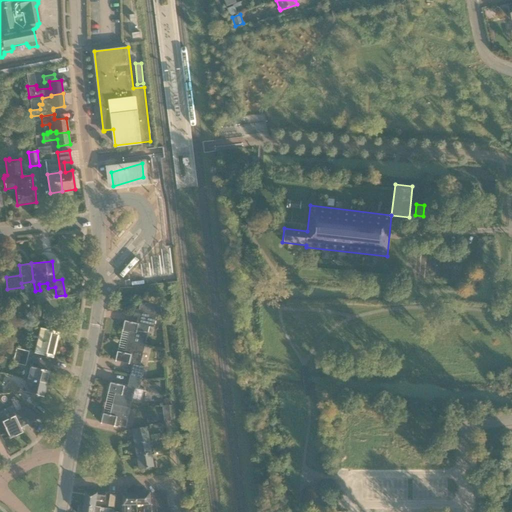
[(127,342),(144,346),(149,327),(153,328),(154,321),(157,314),(160,315),(161,315),(161,308),(160,301),(150,302),(140,303),(139,309),(146,311),(144,319),(142,318),(141,325),(136,324),(124,321),(122,330),(129,331),(127,342)]
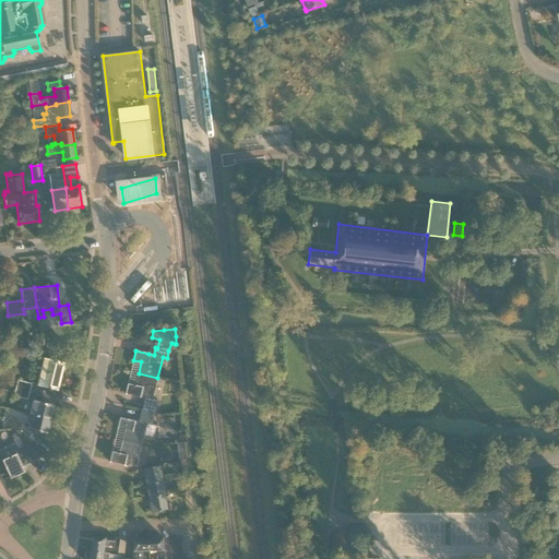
[(44,358),(40,372),(60,377),(63,364),(49,359),(51,352),(37,348),(36,356),(44,358)]
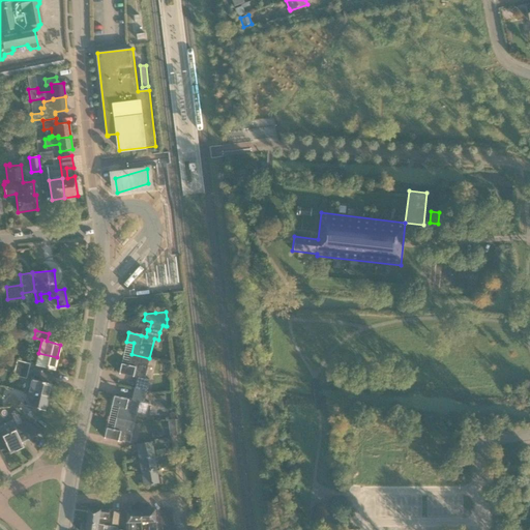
[(57,357),(38,353),(35,365),(54,371),(57,357)]
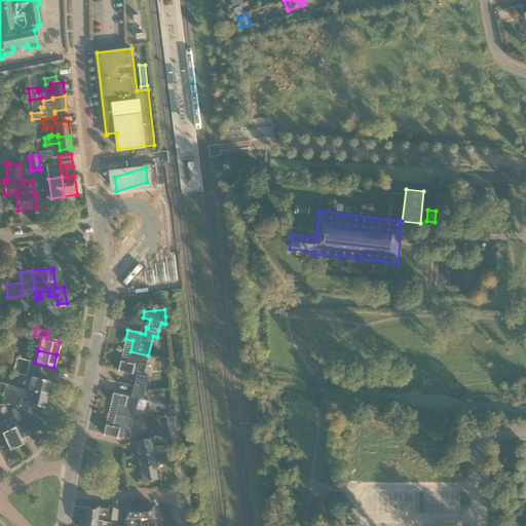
[(148,355),(130,351),(127,363),(120,361),(118,370),(136,374),(134,385),(145,388),(148,377),(144,376),(148,355)]
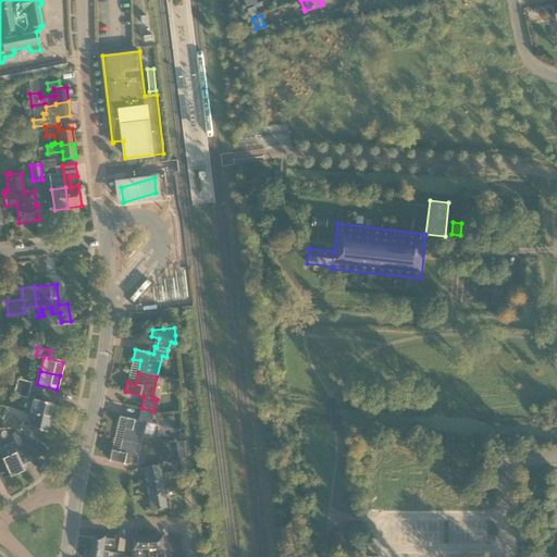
[(17,379),(15,387),(28,391),(31,382),(17,379)]
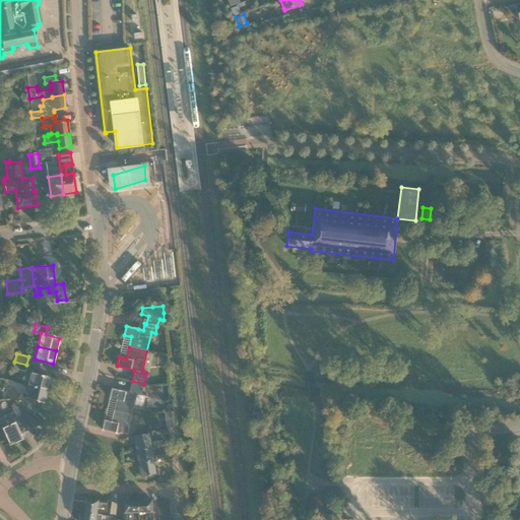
[(25,372),(26,365),(14,362),(12,368),(25,372)]
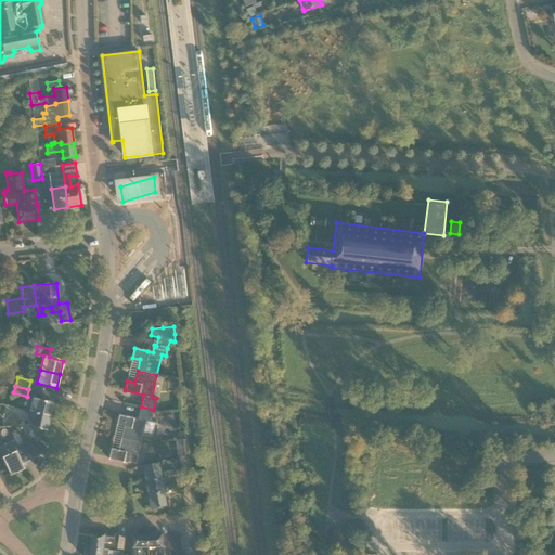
[(29,412),(50,416),(53,403),(33,398),(29,412)]
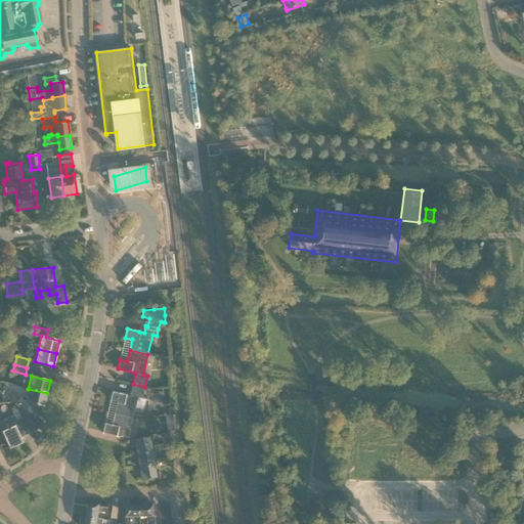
[(144,387),(133,384),(130,395),(113,392),(111,400),(117,402),(115,413),(133,418),(137,397),(142,398),(144,387)]
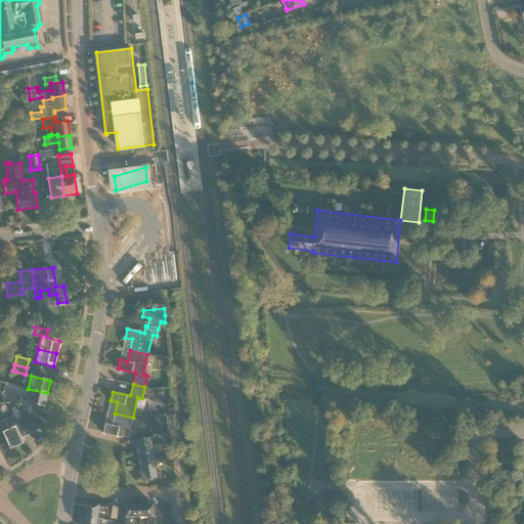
[(47,393),(28,389),(25,401),(44,406),(47,393)]
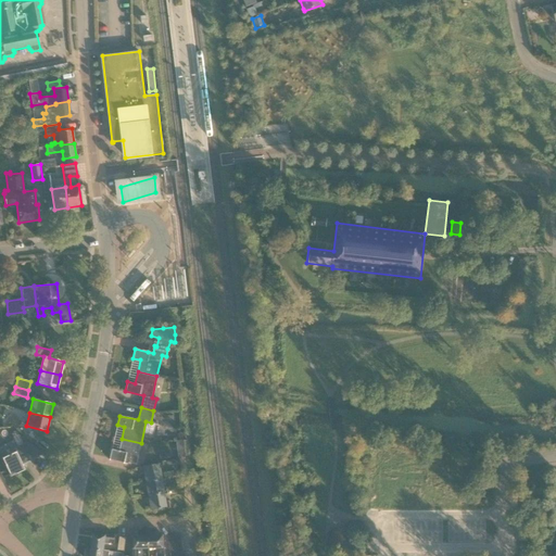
[(21,422),(10,414),(4,419),(15,428),(21,422)]
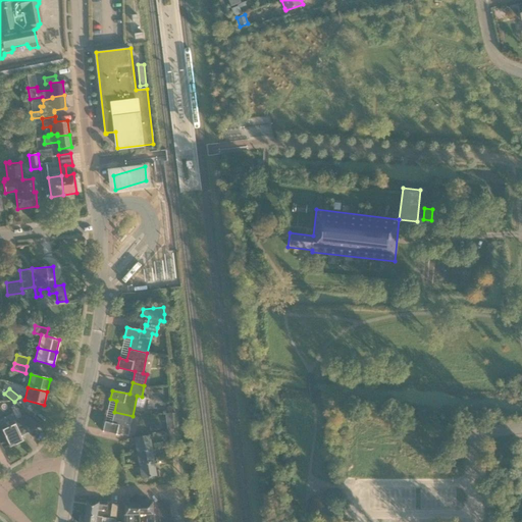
[(133,416),(114,412),(111,423),(105,421),(103,430),(127,435),(133,416)]
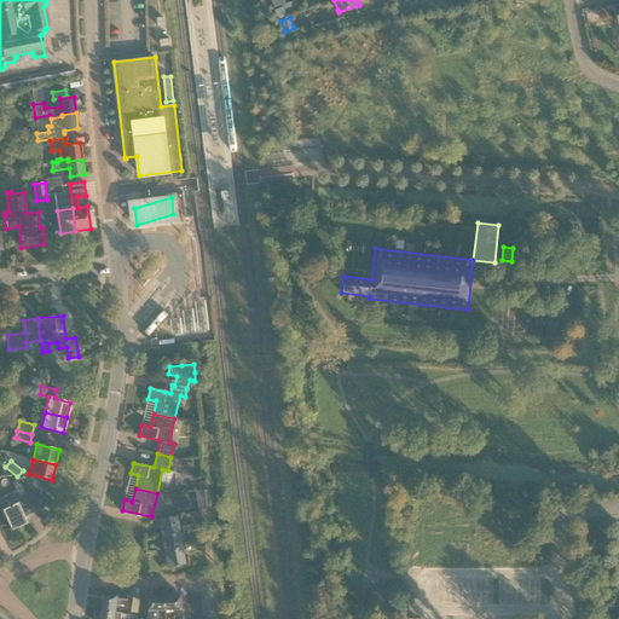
[(207,508),(204,489),(196,490),(198,509),(207,508)]
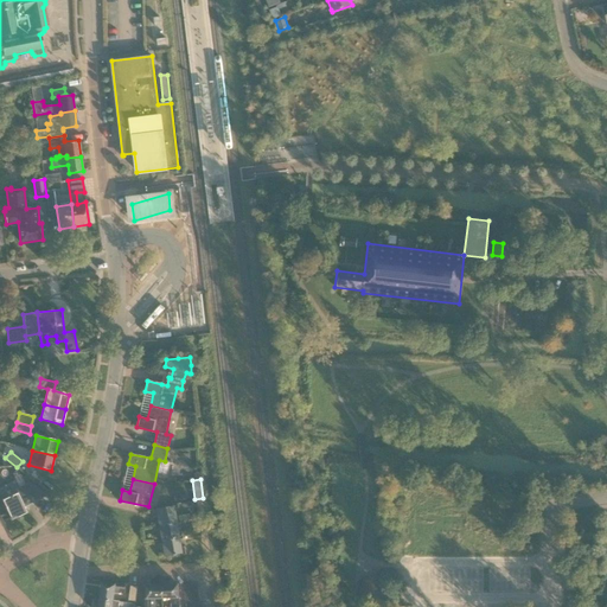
[(17,492),(1,499),(10,517),(8,517),(10,519),(26,512),(24,506),(23,504),(26,503),(26,504),(46,494),(30,481),(25,484),(24,484),(18,487),(14,489),(17,492)]
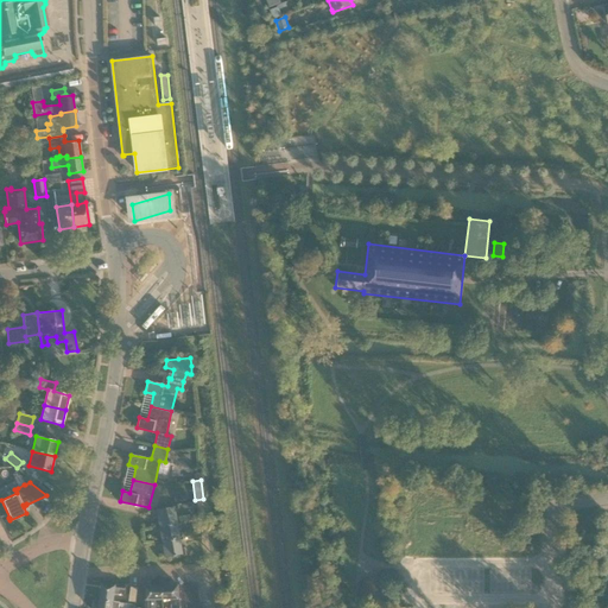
[(187,500),(185,492),(175,493),(176,502),(187,500)]
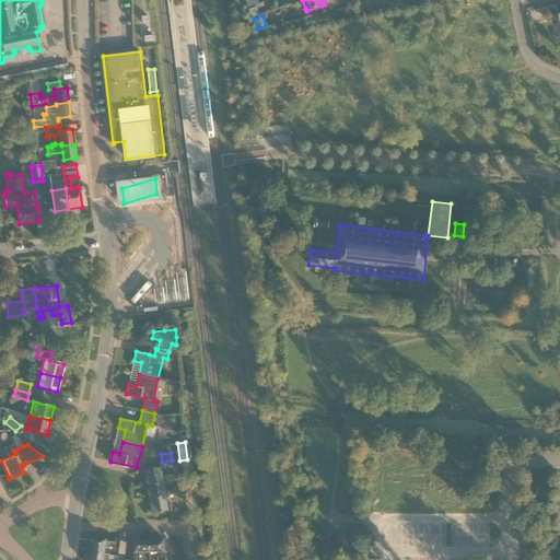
[(163,481),(163,483),(166,482),(165,476),(162,476),(161,467),(144,469),(147,483),(163,481)]
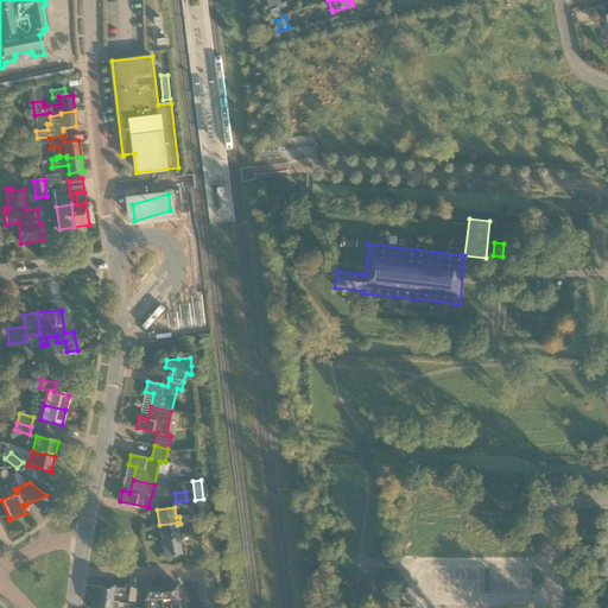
[(159,525),(163,540),(179,538),(181,539),(183,539),(182,532),(178,532),(177,525),(177,523),(159,525)]
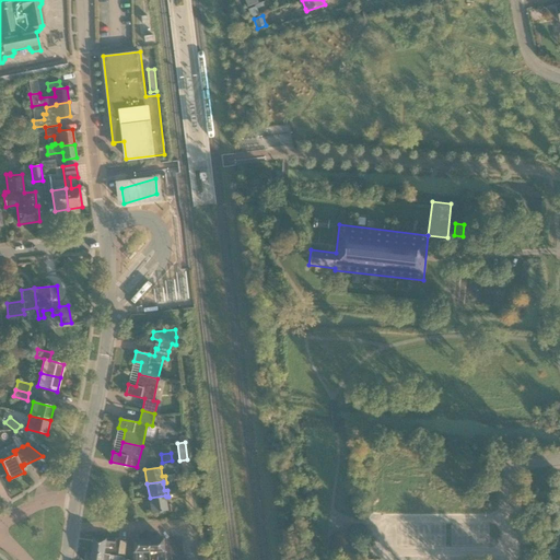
[(165,496),(150,498),(152,513),(168,510),(168,512),(171,511),(170,504),(167,504),(166,497),(165,496)]
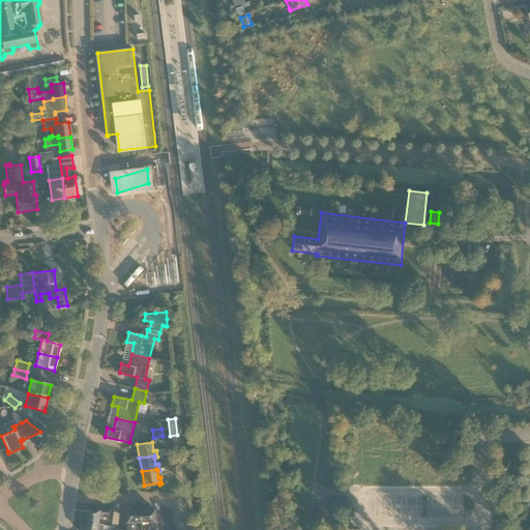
[(87,523),(105,525),(98,524),(99,517),(109,518),(110,510),(100,508),(100,510),(89,508),(87,523)]
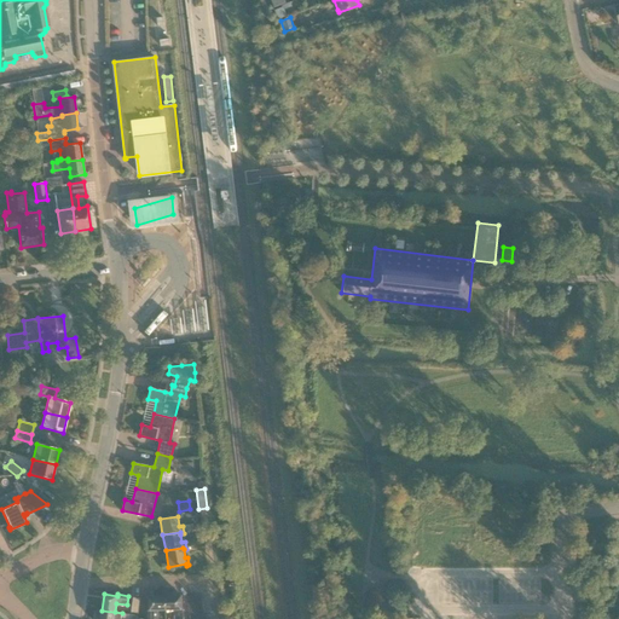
[(157,618),(157,611),(166,609),(165,596),(148,596),(149,609),(148,609),(146,618),(157,618)]
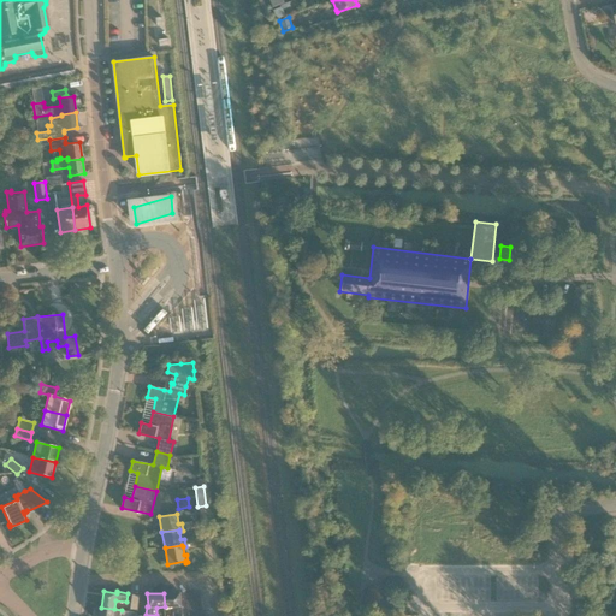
[(164,593),(165,606),(173,606),(172,615),(182,615),(182,606),(181,606),(181,593),(164,593)]
